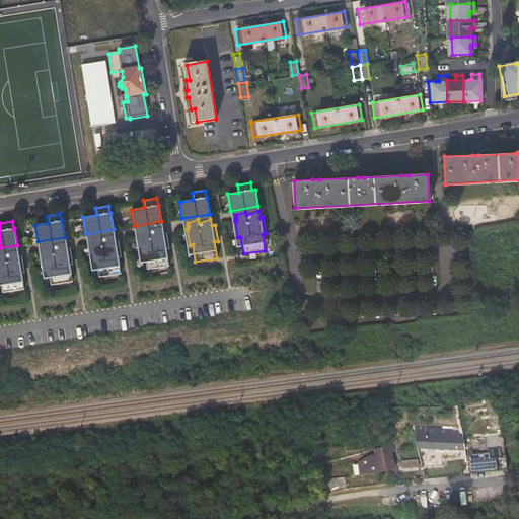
[(150,230),(149,227),(139,231),(140,234),(139,234),(139,237),(138,237),(141,253),(144,252),(147,270),(168,266),(166,249),(169,248),(166,232),(163,233),(162,226),(150,230)]
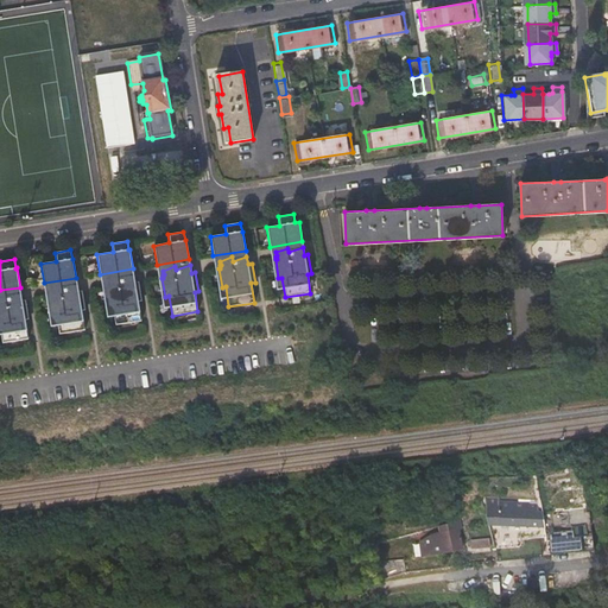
[(119,279),(118,276),(106,279),(107,283),(106,284),(107,286),(106,286),(108,305),(112,305),(115,324),(141,321),(138,301),(141,301),(138,282),(134,282),(133,274),(119,279)]
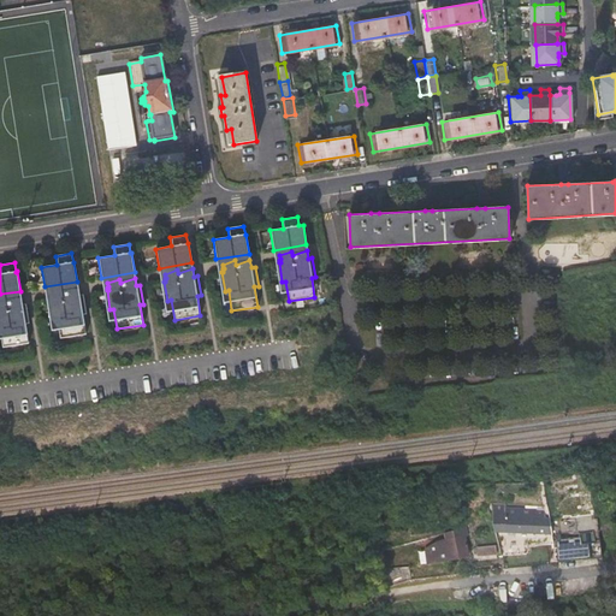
[(64,291),(63,288),(51,292),(52,296),(51,296),(51,300),(53,319),(57,318),(60,338),(86,335),(83,314),(87,314),(83,295),(80,295),(78,288),(64,291)]
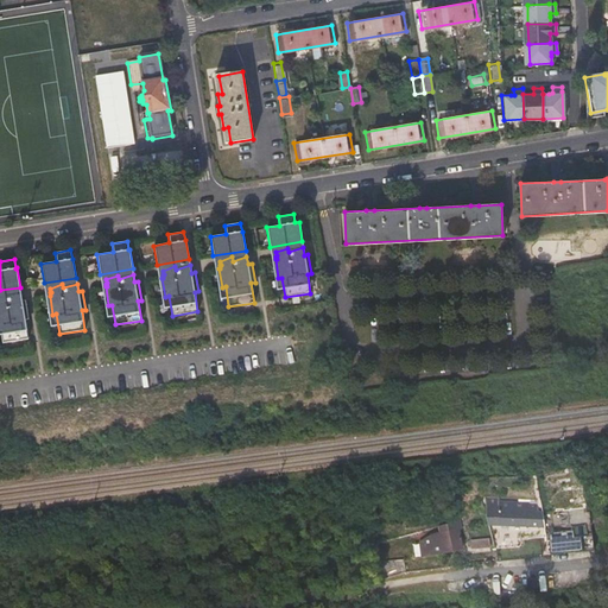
[(7,297),(5,293),(0,295),(0,328),(2,343),(27,339),(25,320),(29,320),(26,299),(21,301),(20,292),(7,297)]
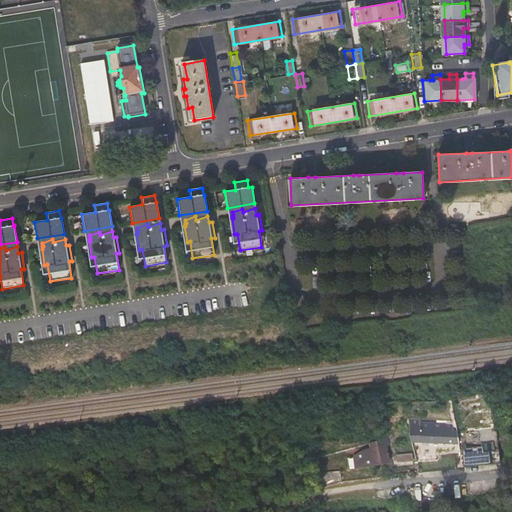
[(451,431),(450,419),(447,419),(447,422),(418,425),(418,423),(405,424),(407,434),(411,446),(451,441),(454,441),(453,430),(451,431)]
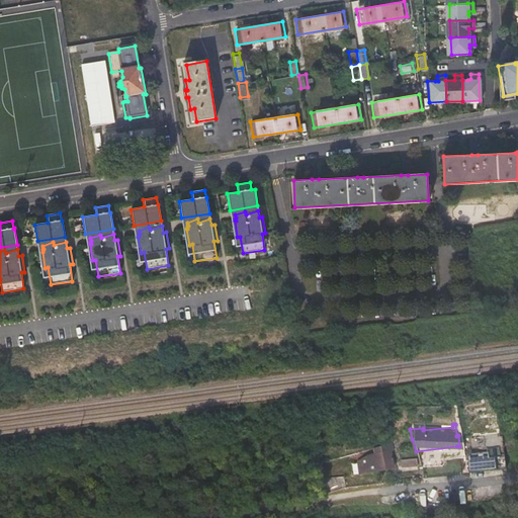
[(484,436),(471,437),(472,450),(485,449),(484,436)]
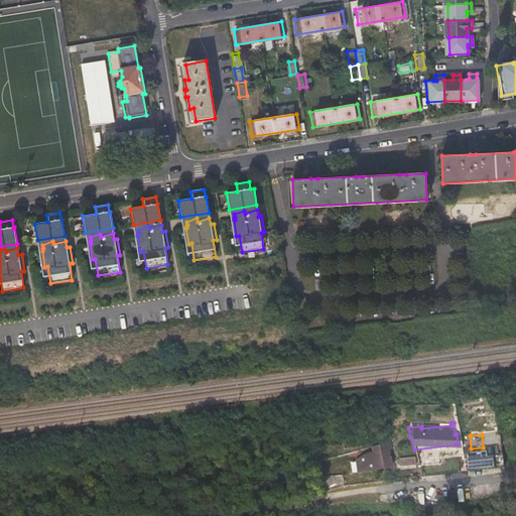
[(388,449),(365,455),(359,458),(360,460),(352,462),(354,475),(392,468),(388,449)]
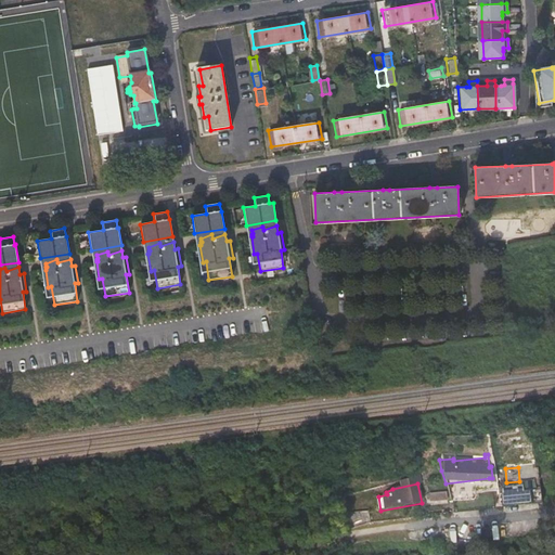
[(502,504),(533,500),(539,500),(537,486),(532,487),(501,491),(502,504)]
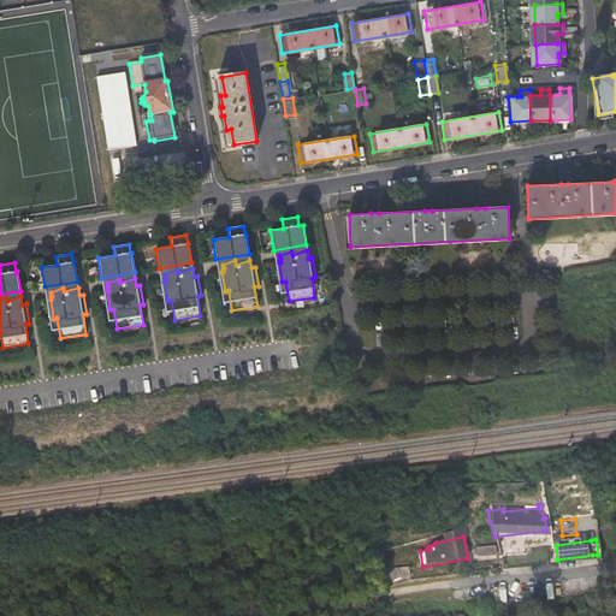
[(478,556),(493,554),(496,554),(495,545),(477,548),(478,556)]
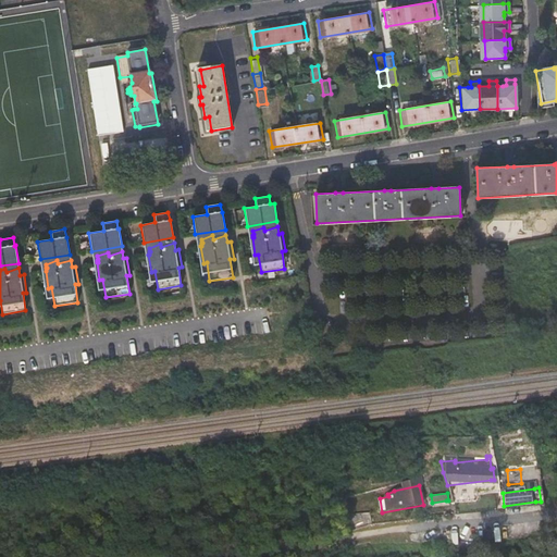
[(349,523),(356,522),(362,521),(360,510),(348,512),(349,523)]
